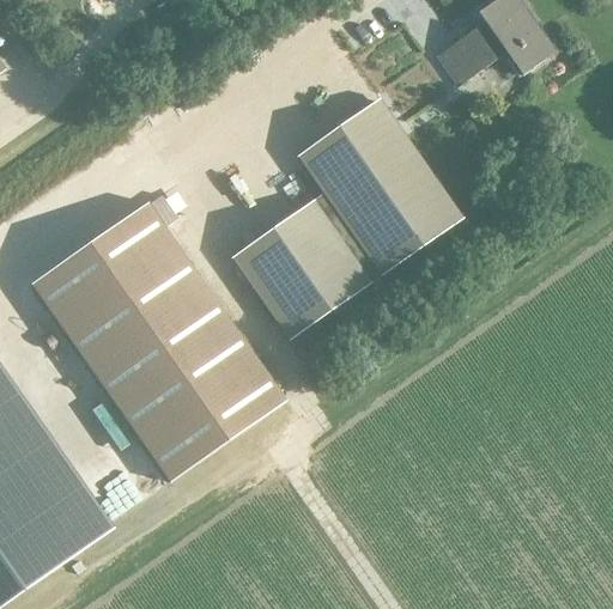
[(554,50),(519,0),(493,0),(478,11),(486,23),(478,29),(477,26),(455,41),(457,44),(441,56),(439,56),(459,84),(505,52),(509,56),(513,54),(525,72),(554,50)]
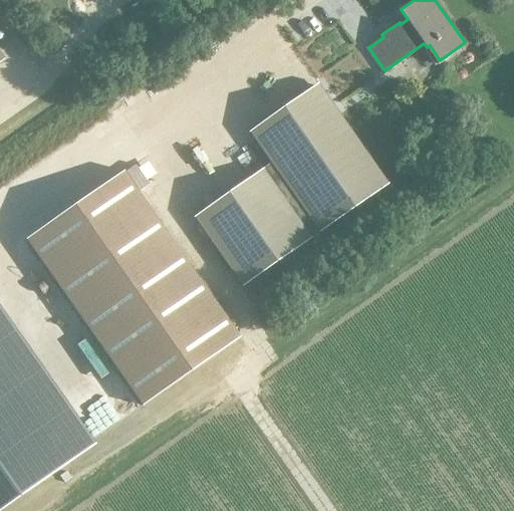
[(318,227),(386,180),(318,83),(251,131),(318,227)]
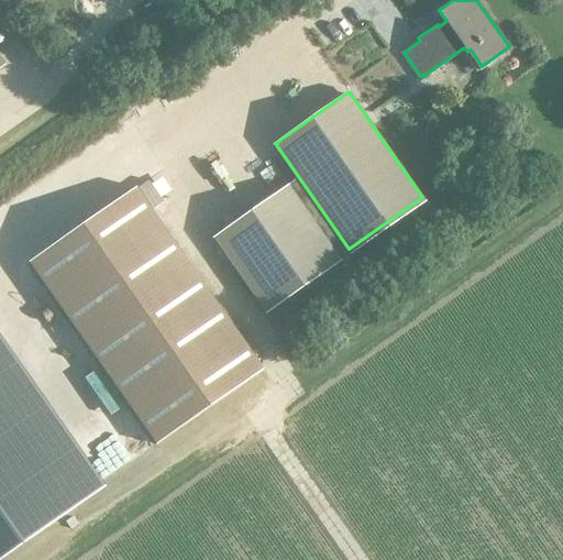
[(29,260),(156,442),(263,366),(135,185),(29,260)]
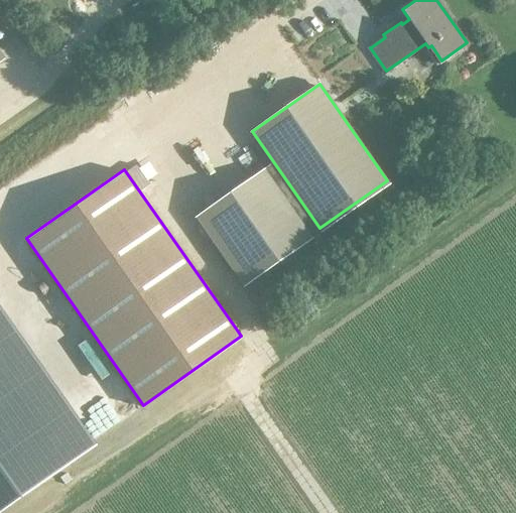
[(242,282),(309,235),(264,169),(197,217),(242,282)]
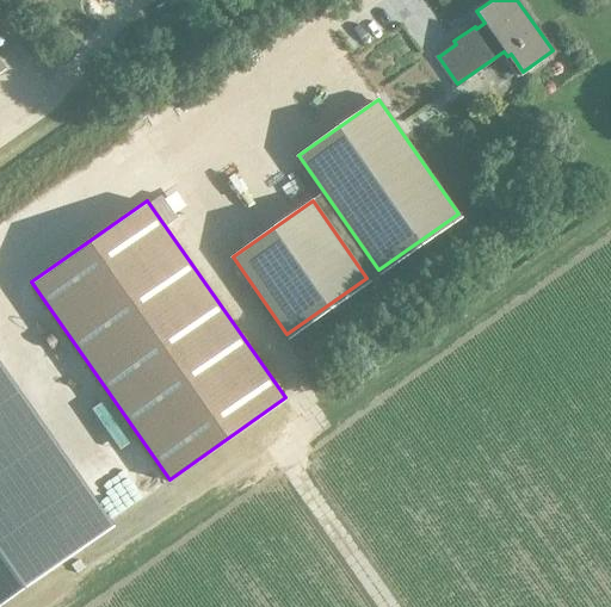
[(0,598),(72,547),(0,445),(0,598)]
